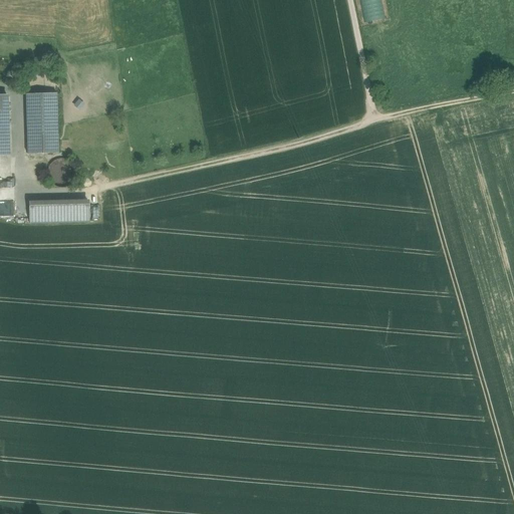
[(382,0),(358,0),(363,23),(387,18),(382,0)]
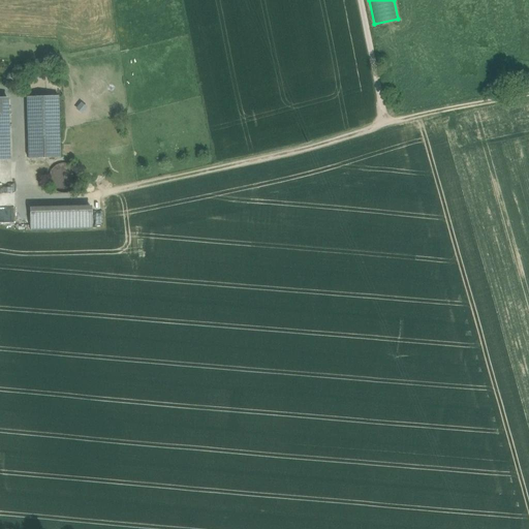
[(60,158),(58,96),(28,97),(29,159),(60,158)]
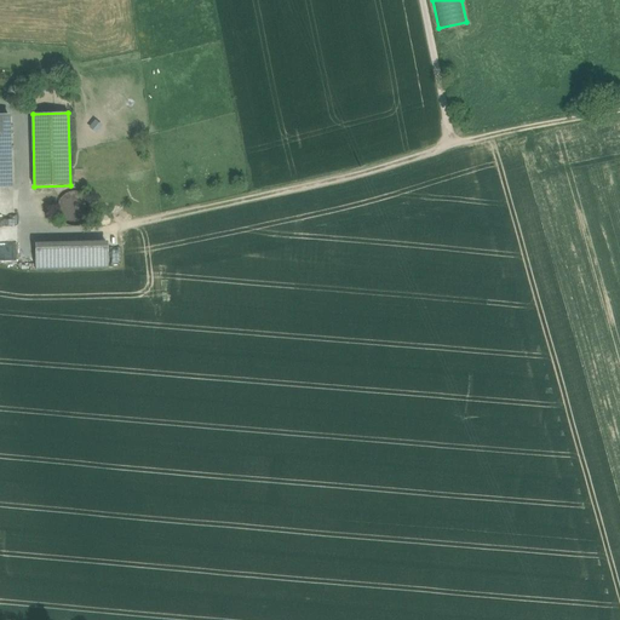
[(9,115),(0,114),(0,188),(10,188),(9,115)]
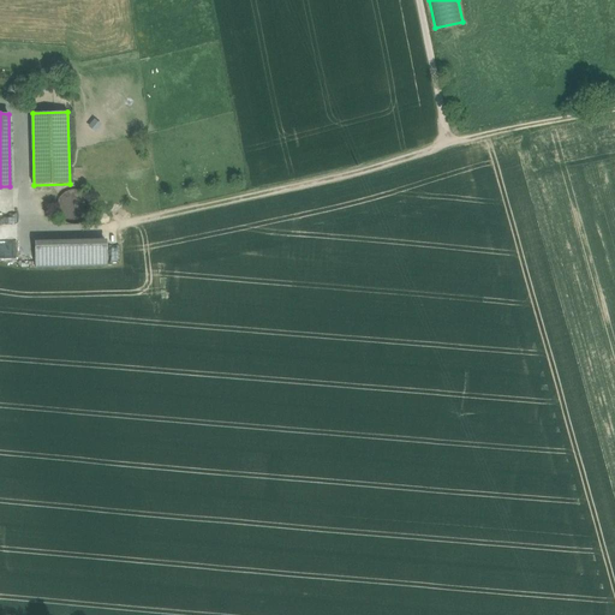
[(91,212),(91,203),(88,197),(83,192),(76,190),(69,191),(63,195),(58,201),(57,208),(58,215),(63,221),(69,225),(76,225),(83,222),(89,218),(91,212)]
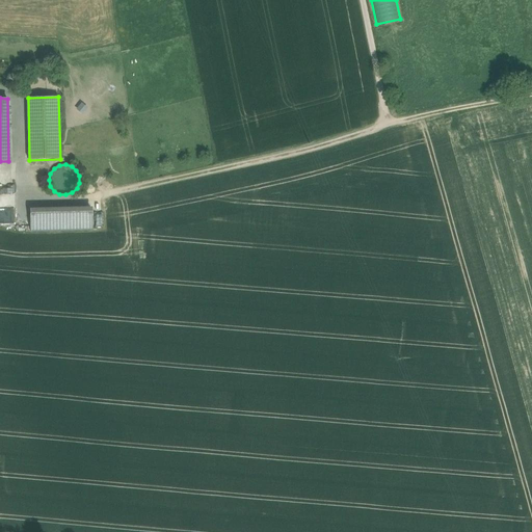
[(0,179),(0,192),(14,193),(14,180),(0,179)]
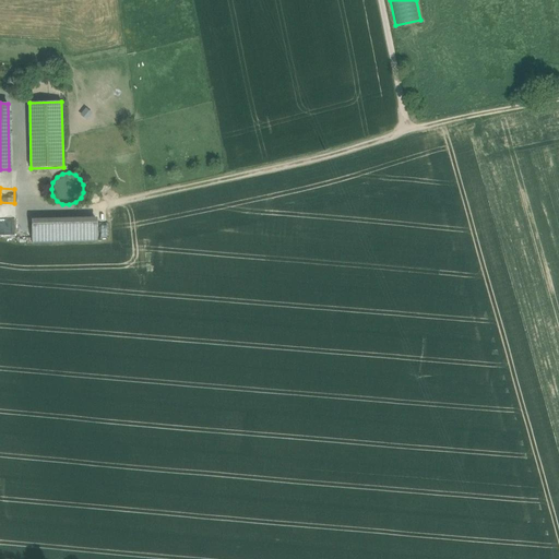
[(1,219),(1,203),(0,202),(0,235),(16,236),(16,219),(1,219)]
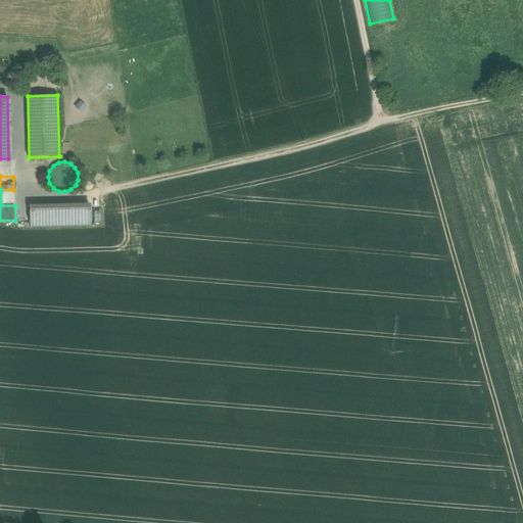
[(91,208),(30,209),(30,228),(91,227),(91,208)]
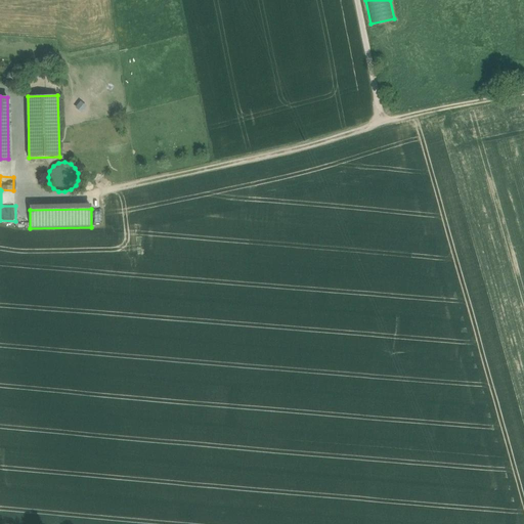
All buildings are outlined.
